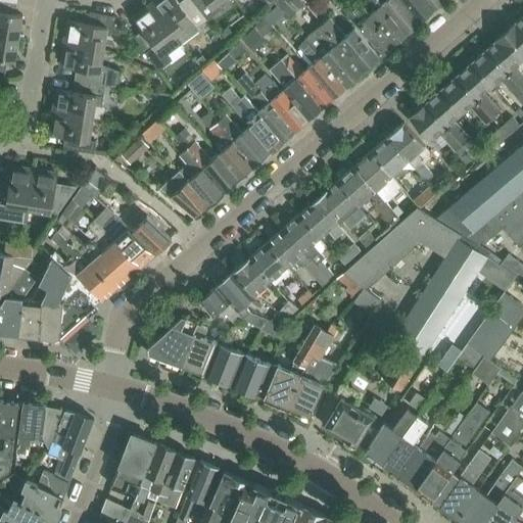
[(14,12),(16,0),(14,0),(0,0),(0,32),(19,35),(22,13),(14,12)]
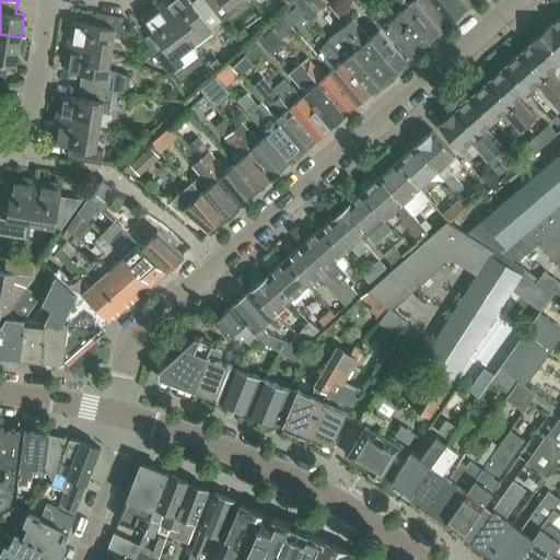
[(189,0),(164,0),(161,2),(187,38),(194,46),(213,31),(212,28),(221,21),(205,0),(200,0),(194,6),(189,0)]
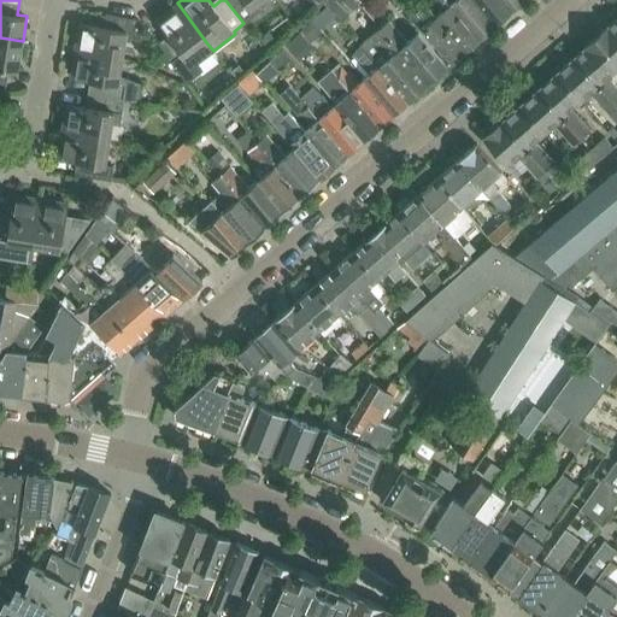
[(259,3),(262,0),(225,0),(244,23),(262,10),(259,3)]
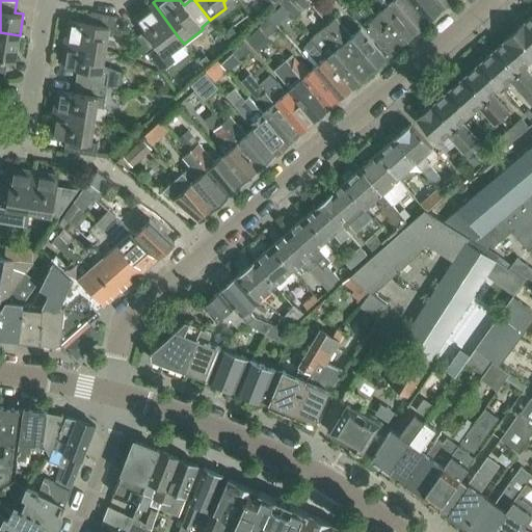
[(411,34),(383,0),(373,0),(381,8),(375,14),(400,45),(411,34)]
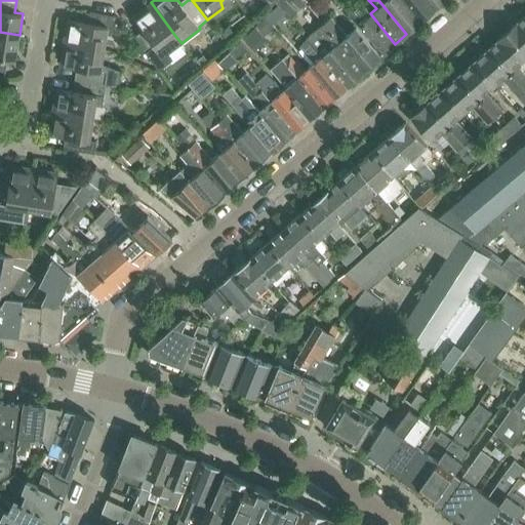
[(419,22),(401,0),(378,0),(406,34),(419,22)]
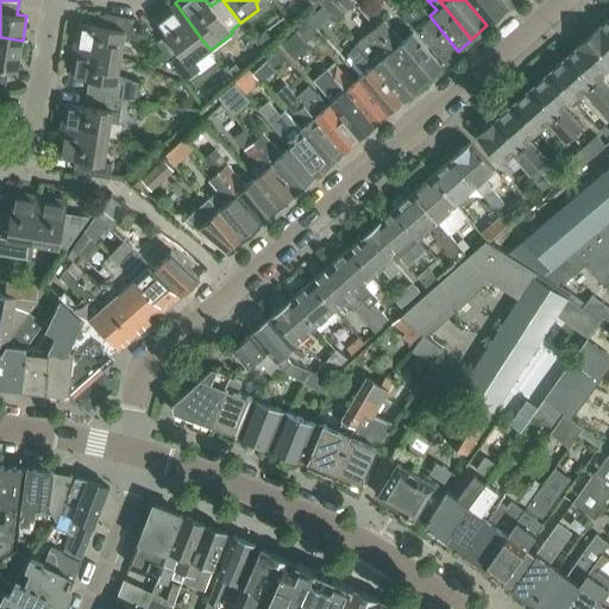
[(502,12),(491,0),(465,0),(487,25),(489,24),(502,12)]
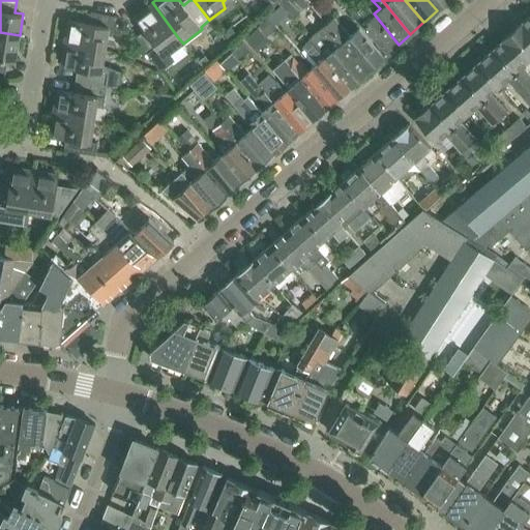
[(448,0),(428,0),(437,10),(448,0)]
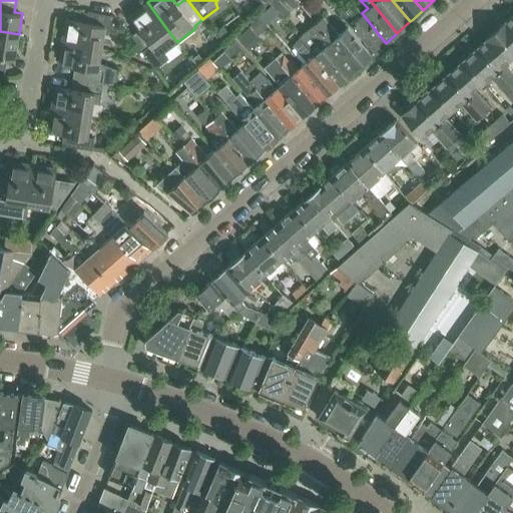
[(278,12),(269,1),(265,5),(257,11),(260,15),(265,22),(278,12)]
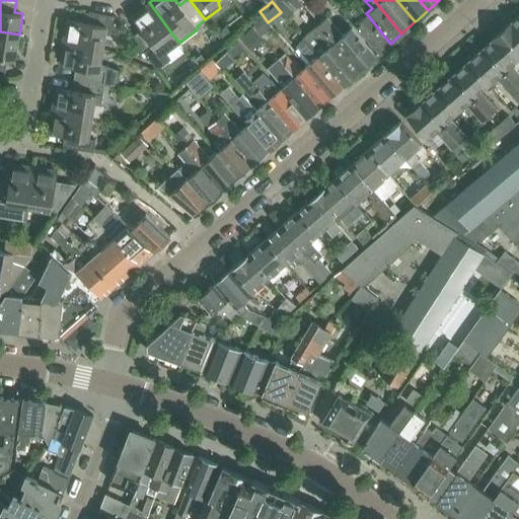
[(179,43),(173,35),(149,2),(131,16),(143,33),(134,41),(156,69),(170,59),(166,53),(179,43)]
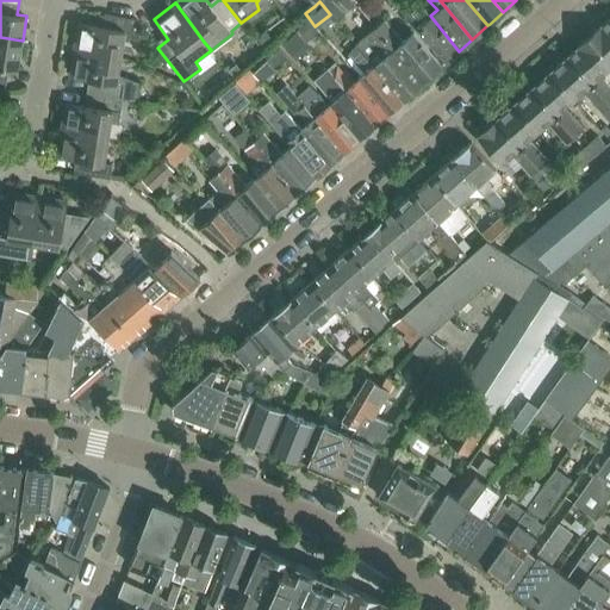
[(459,51),(430,16),(418,2),(404,14),(446,62),(459,51)]
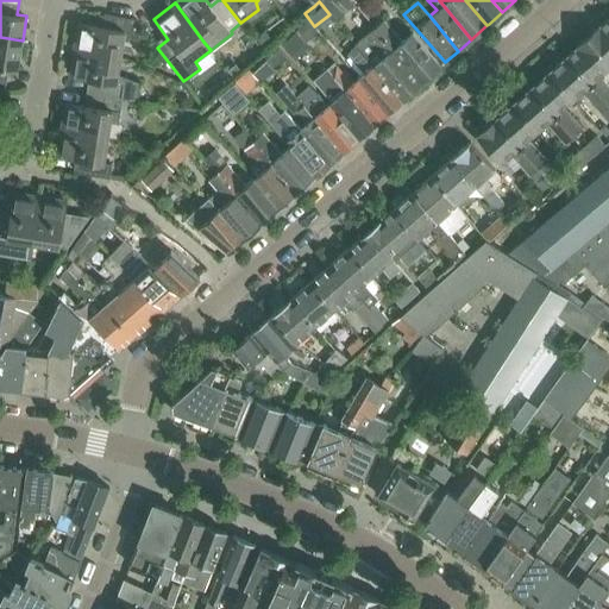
[(133,31),(136,18),(104,13),(101,26),(77,23),(74,49),(123,57),(124,43),(133,31)]
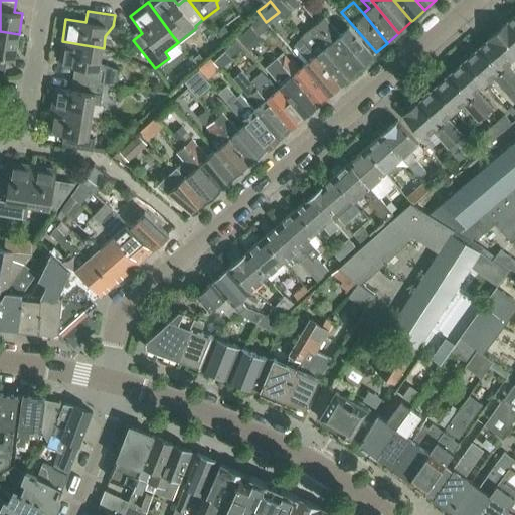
[(514,15),(514,14),(505,22),(504,21),(495,30),(514,52),(514,15)]
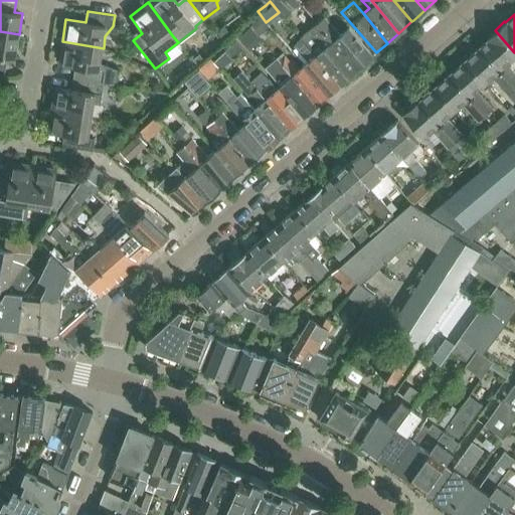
[(268,25),(266,22),(261,15),(256,20),(250,26),(259,35),(264,29),(268,25)]
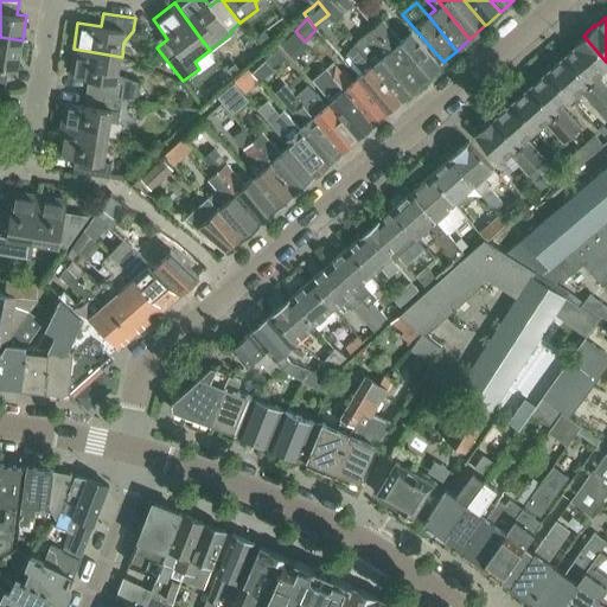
[(440,65),(410,32),(401,40),(383,19),(372,27),(421,82),(440,65)]
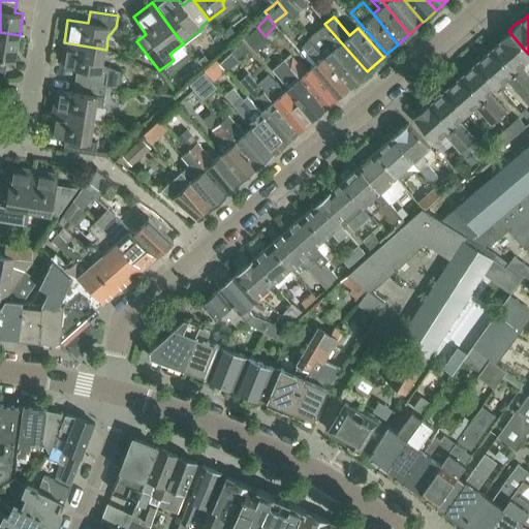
[(367,71),(324,24),(308,38),(310,39),(350,86),(367,71)]
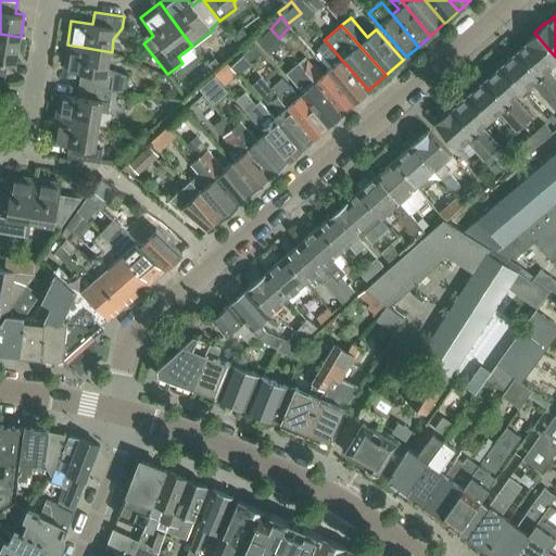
[(266,49),(279,38),(270,28),(257,40),(266,49)]
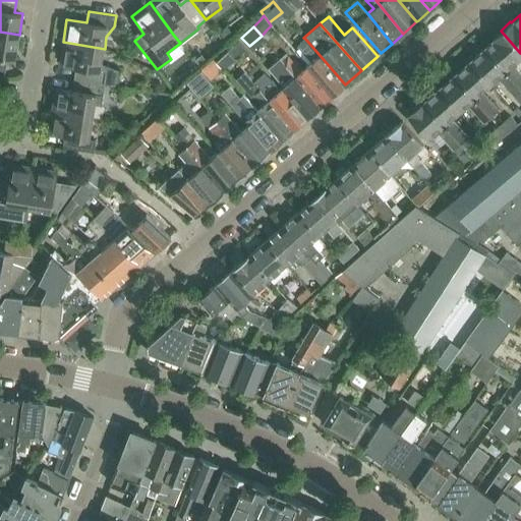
[(520,56),(520,53),(501,31),(498,34),(490,40),(491,41),(482,48),(520,90),(520,89),(520,71),(514,63),(520,58),(520,56)]
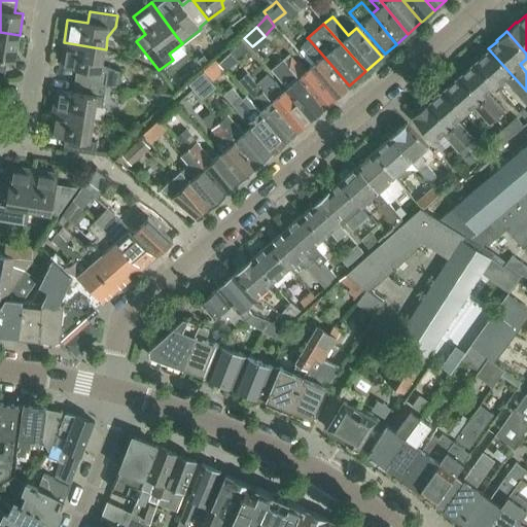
[(15,60),(20,35),(0,32),(0,70),(5,71),(7,59),(15,60)]
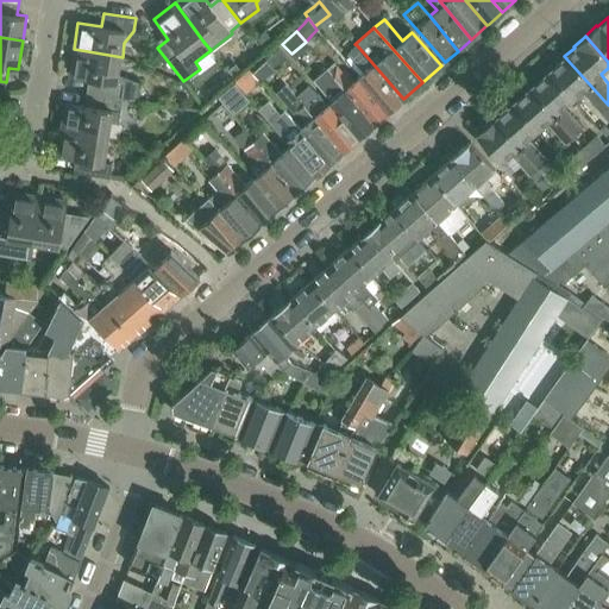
[(403,99),(357,45),(349,54),(365,73),(359,77),(389,111),(403,99)]
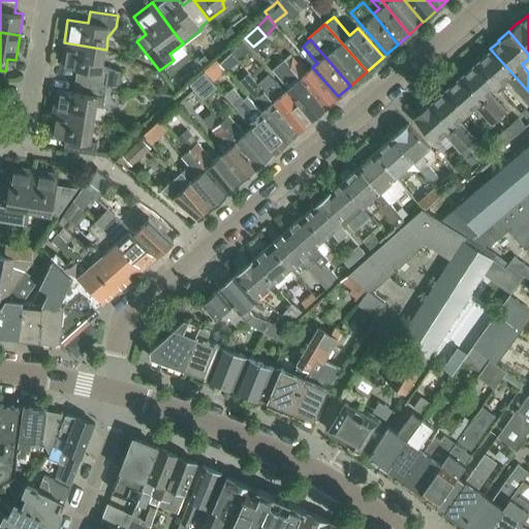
[(104,63),(106,50),(64,42),(60,66),(81,69),(79,81),(106,85),(121,86),(123,71),(104,63)]
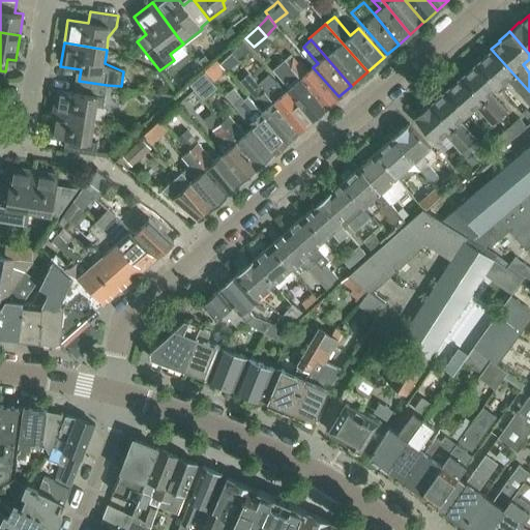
[(237,47),(229,54),(237,62),(244,55),(237,47)]
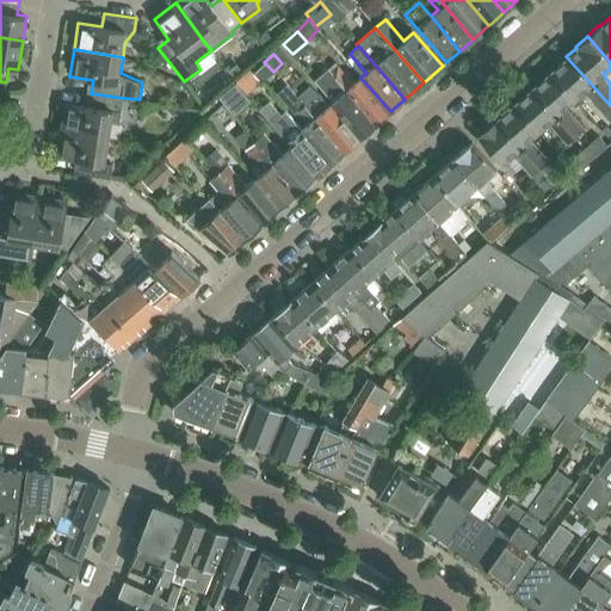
[(610,105),(566,56),(549,72),(574,100),(585,91),(603,111),(610,105)]
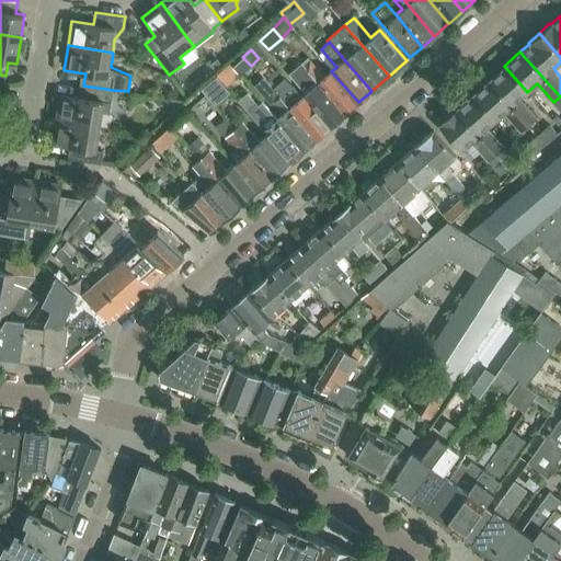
[(251,66),(242,57),(232,66),(239,72),(238,72),(240,75),(251,66)]
